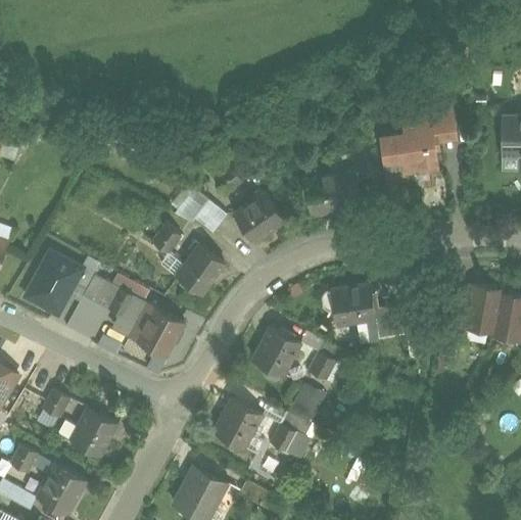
[(406,173),(438,171),(435,137),(456,135),(455,114),(403,120),(404,132),(382,134),(384,151),(386,178),(387,182),(406,181),(406,173)]
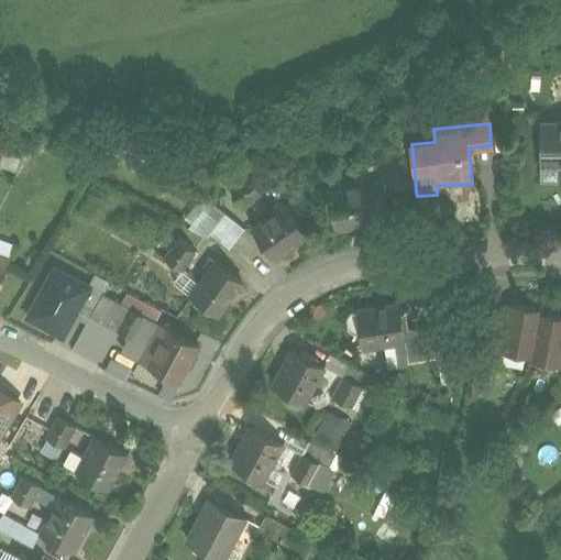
[(560,129),(539,129),(539,171),(560,171),(560,186),(560,185),(560,129)]
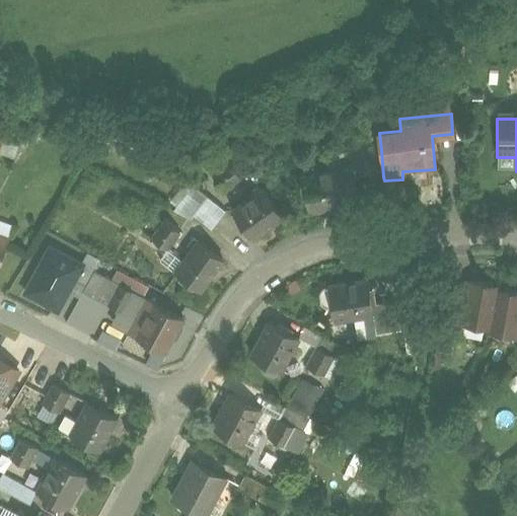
[(0,156),(12,161),(18,146),(0,139),(0,156)]
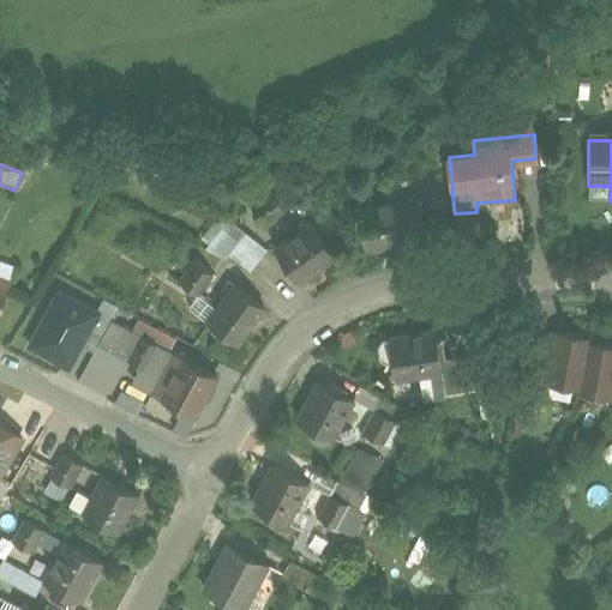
[(454,209),(451,177),(406,182),(408,206),(418,205),(418,212),(454,209)]
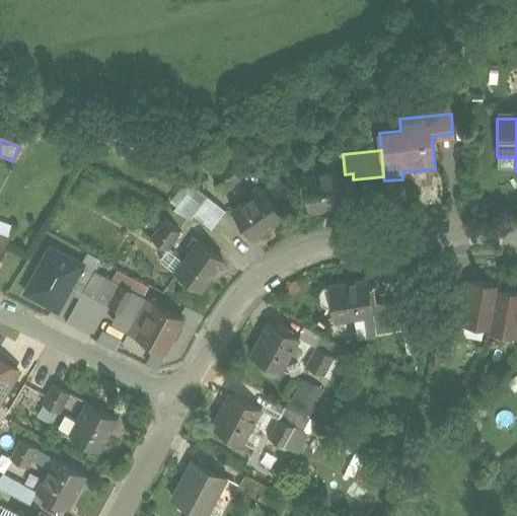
[(300,181),(305,218),(358,211),(353,179),(353,173),(345,174),(300,181)]
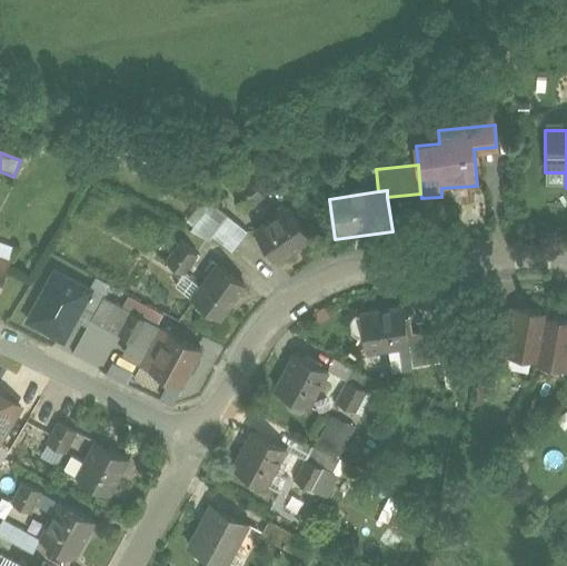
[(186,224),(230,257),(248,232),(205,199),(186,224)]
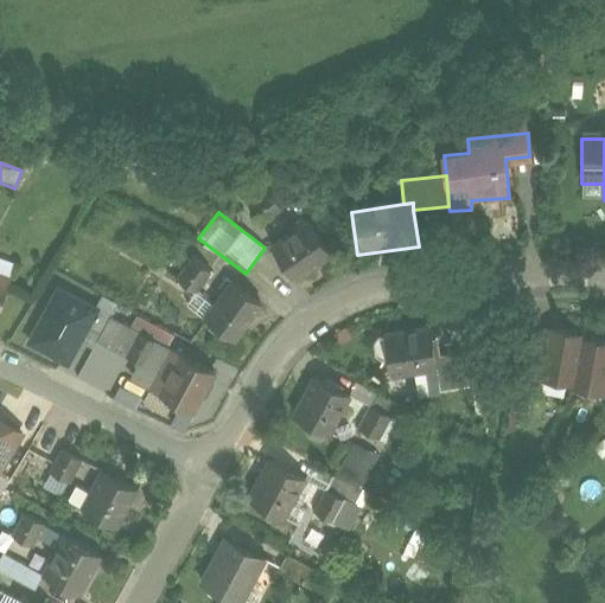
[(272,251),(291,280),(329,255),(305,219),(282,235),(286,241),(272,251)]
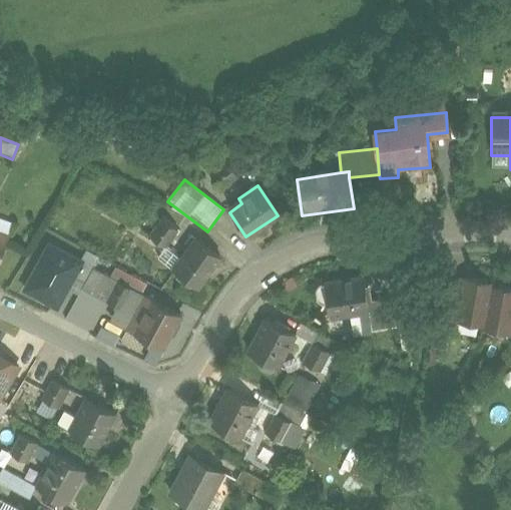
[(175,229),(160,219),(148,237),(164,247),(175,229)]
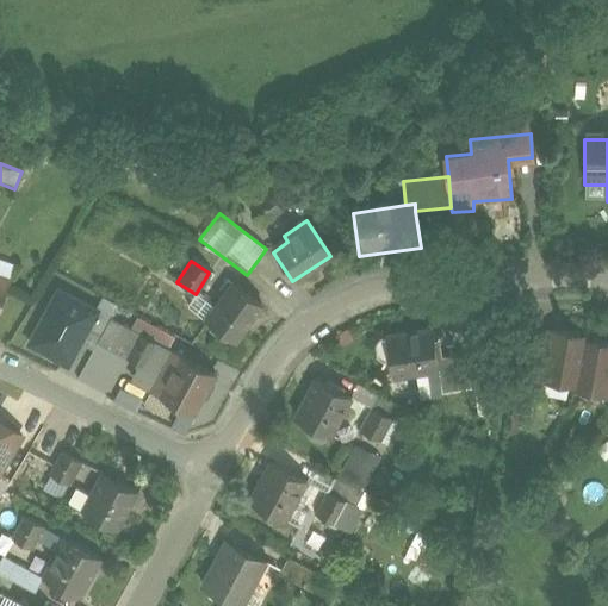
[(0,308),(11,279),(4,276),(6,270),(0,268),(0,308)]
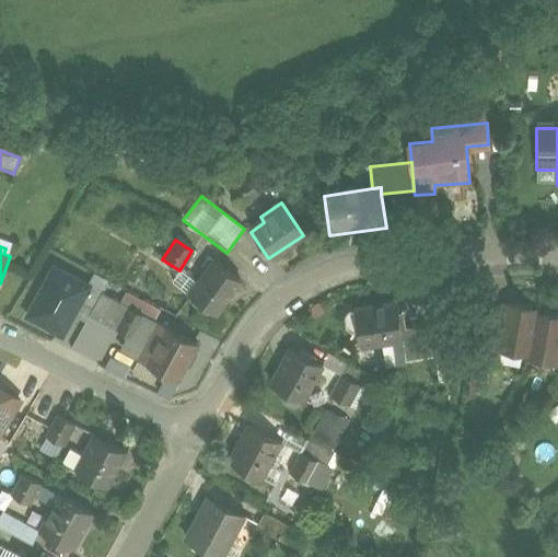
[(171,290),(218,320),(240,286),(209,266),(197,286),(181,275),(171,290)]
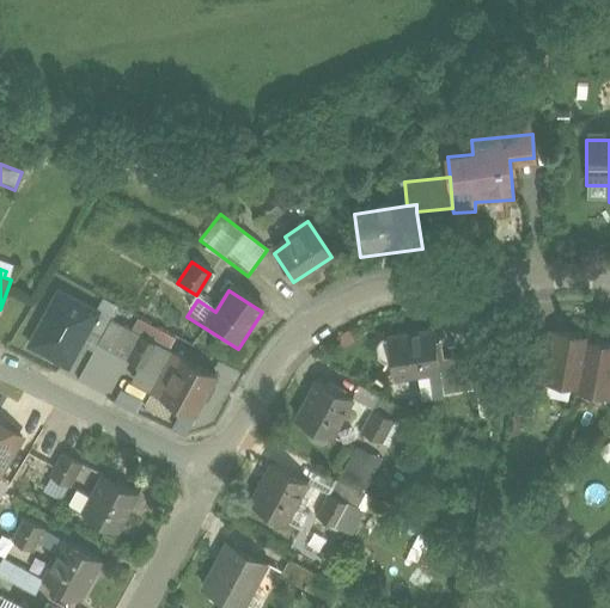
[(58,292),(25,348),(65,370),(86,333),(97,313),(95,312),(58,292)]
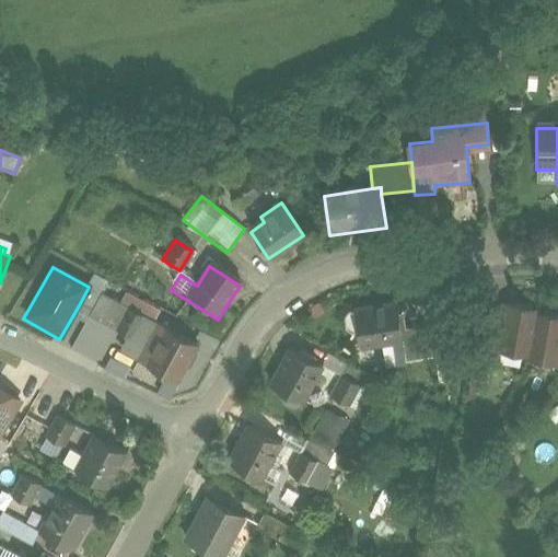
[(89,287),(79,305),(92,312),(101,298),(108,283),(92,275),(86,286),(89,287)]
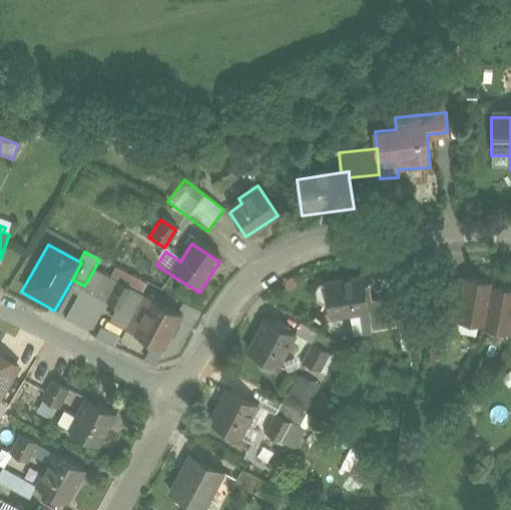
[(113,270),(107,281),(139,298),(145,287),(113,270)]
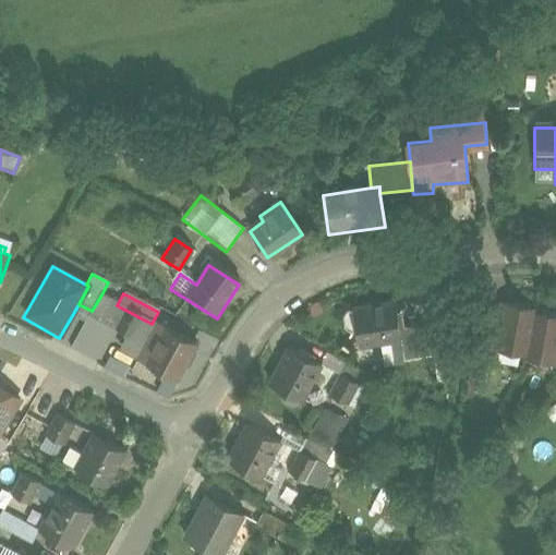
[(88,317),(143,346),(154,325),(152,324),(117,305),(100,297),(92,311),(88,317)]
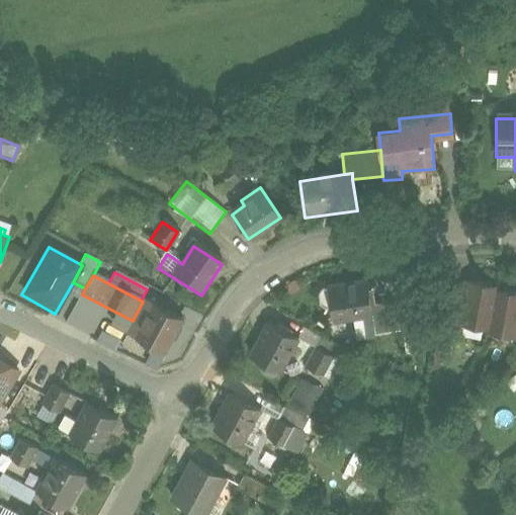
[(369,282),(329,286),(332,323),(372,320),(370,308),(369,282)]
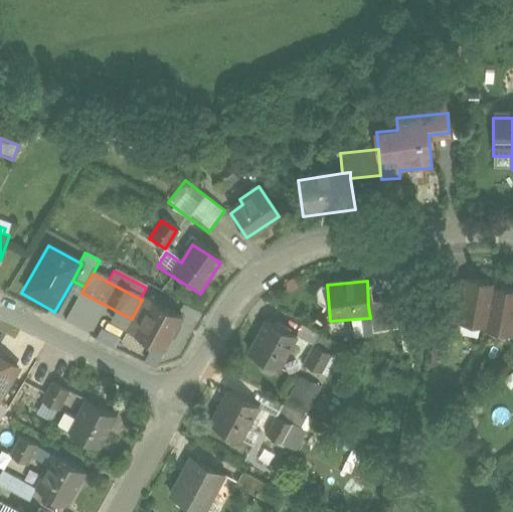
[(466,283),(459,326),(485,331),(492,292),(493,288),(466,283)]
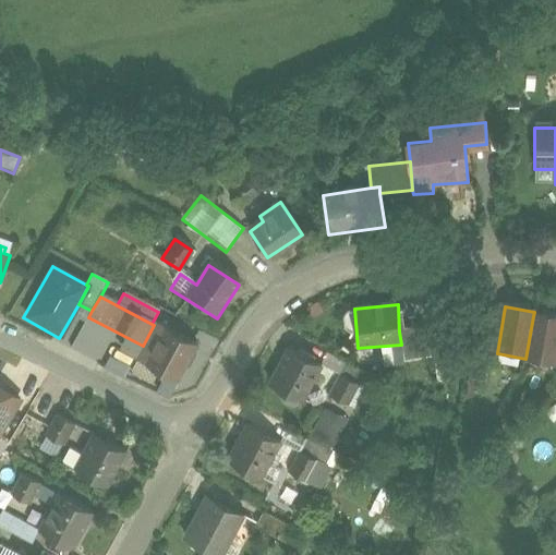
[(526,359),(526,363),(555,369),(555,360),(555,320),(533,316),(526,359)]
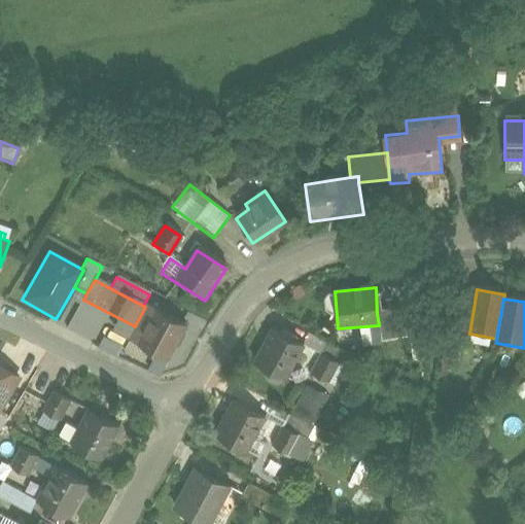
[(168,362),(186,328),(145,307),(135,326),(127,340),(168,362)]
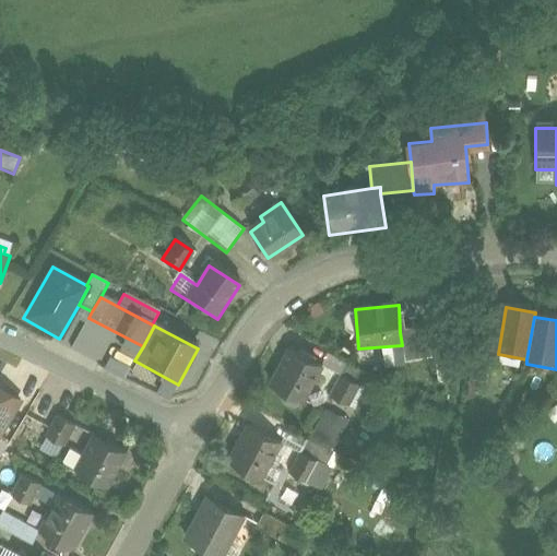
[(443,357),(440,328),(400,332),(402,345),(403,362),(443,357)]
